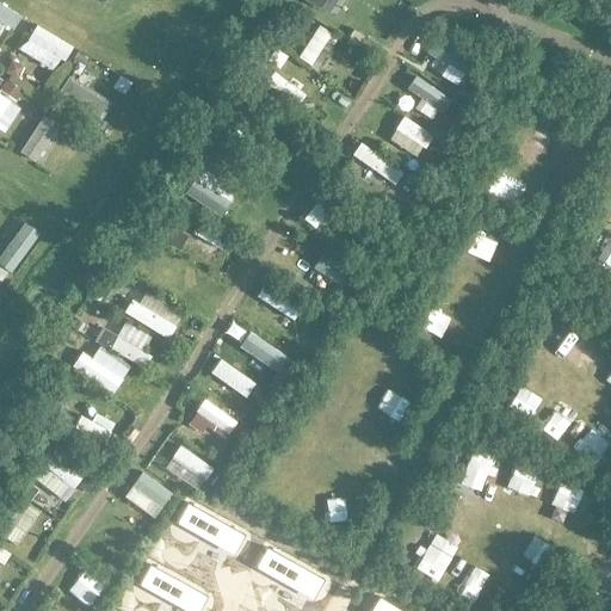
[(0,0),(0,32),(6,37),(20,12),(0,0)]
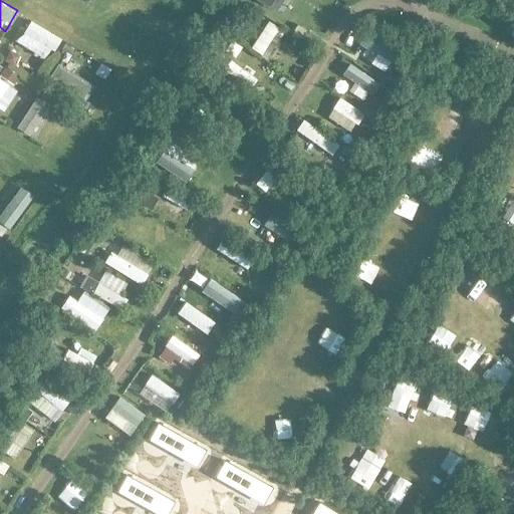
[(262,0),(280,9),(284,0),(262,0)]
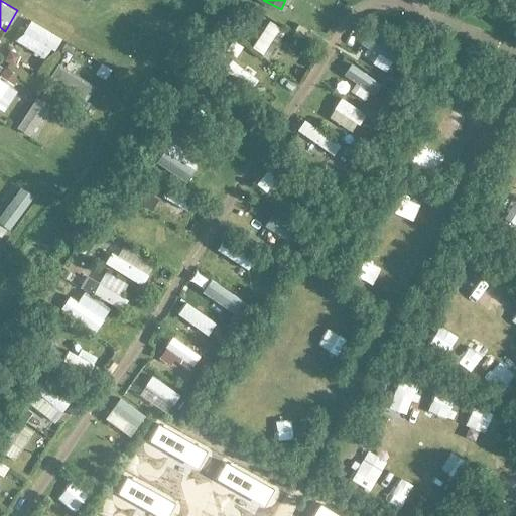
[(17,39),(46,58),(60,36),(31,17),(17,39)]
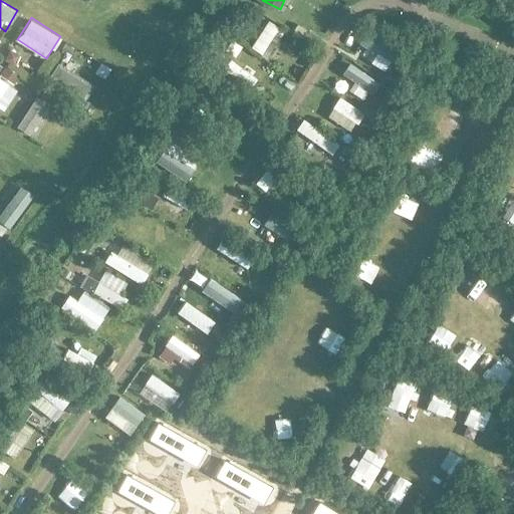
[(267,18),(251,46),(269,56),(285,28),(267,18)]
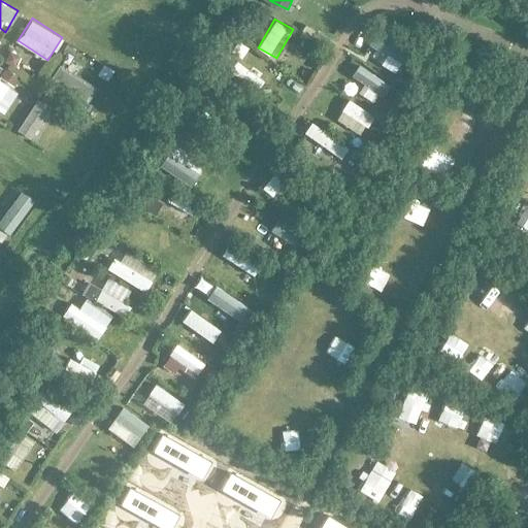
[(396,69),(408,48),(380,32),(371,43),(387,53),(382,60),(396,69)]
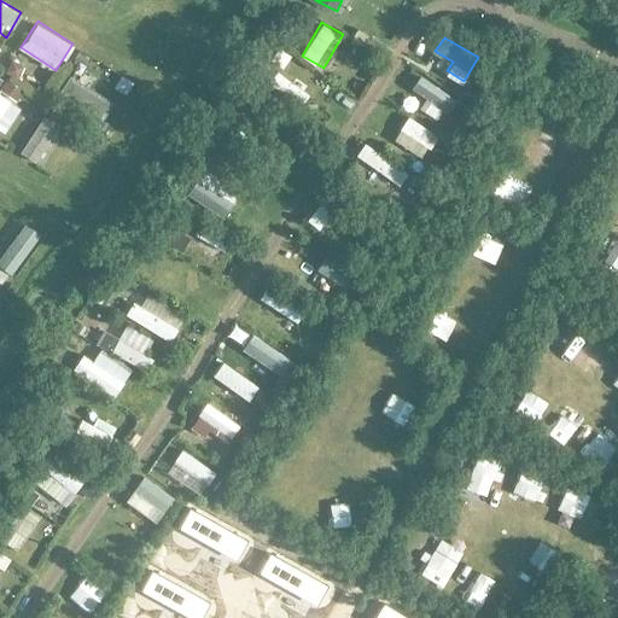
[(419,74),(410,89),(449,110),(458,95),(419,74)]
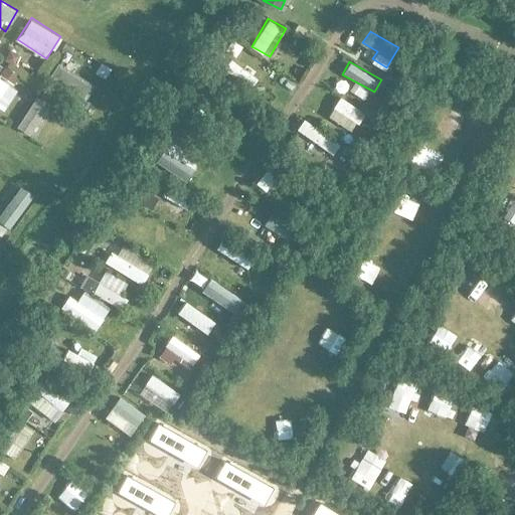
[(47,84),(84,101),(95,79),(56,63),(47,84)]
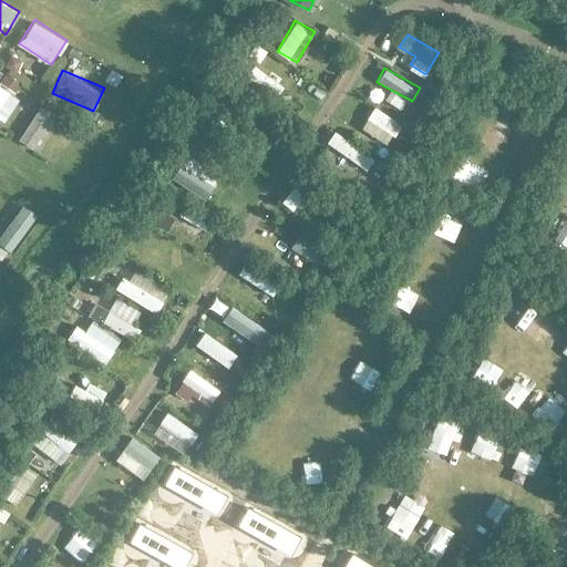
[(0,79),(0,80),(17,91),(22,82),(4,71),(0,79)]
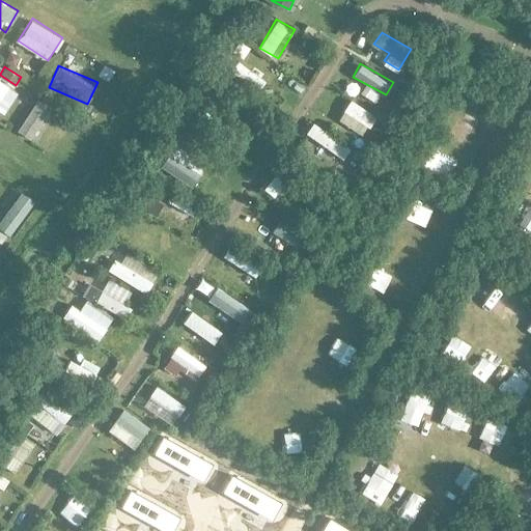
[(0,115),(4,117),(18,88),(0,80),(0,115)]
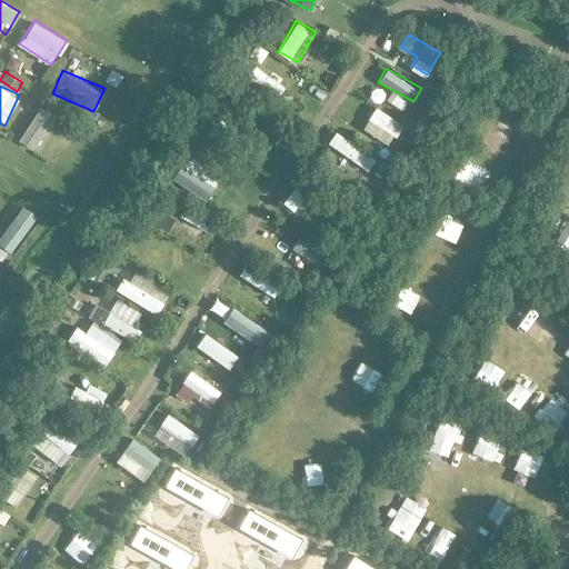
[(61,129),(69,113),(42,99),(29,122),(48,132),(52,123),(61,129)]
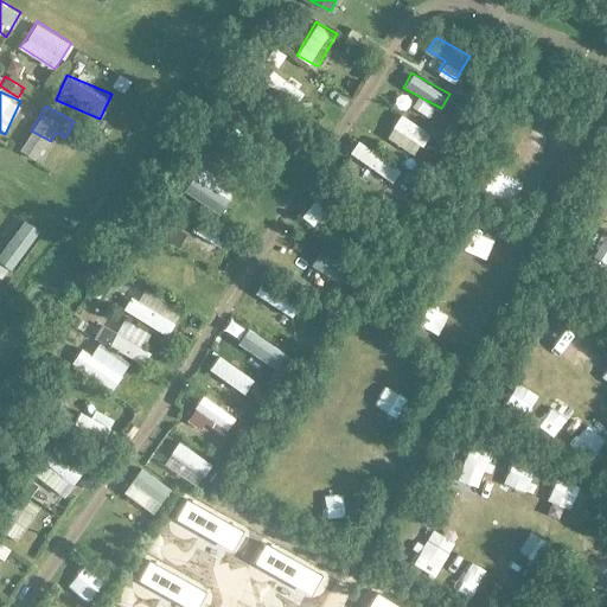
[(402,113),(387,135),(415,154),(430,132),(402,113)]
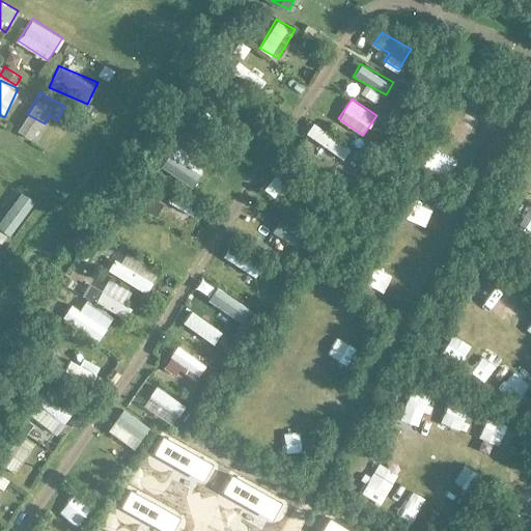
[(343,159),(352,147),(313,120),(305,132),(343,159)]
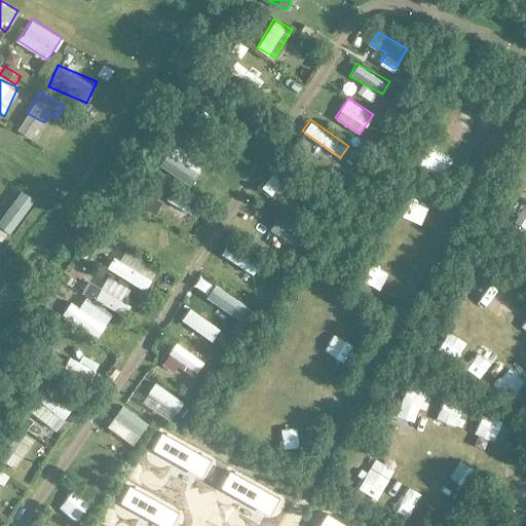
[(158,166),(191,186),(205,161),(174,142),(158,166)]
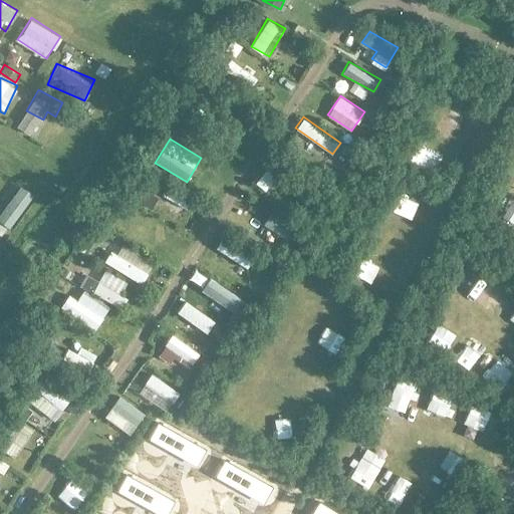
[(421,140),(415,158),(432,164),(439,147),(421,140)]
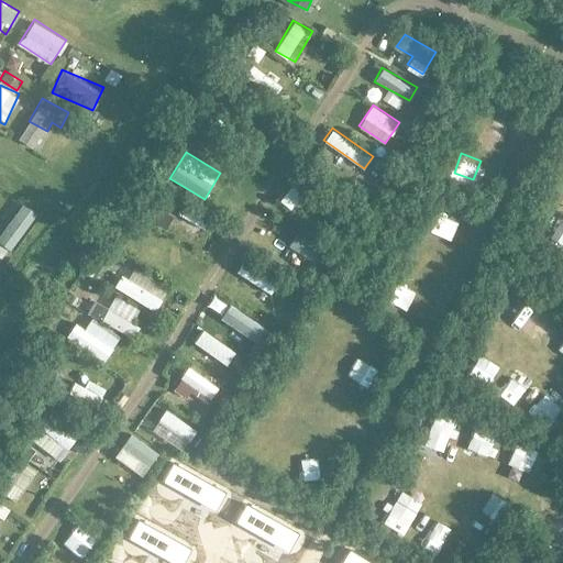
[(293,183),(279,199),(291,208),(305,192),(293,183)]
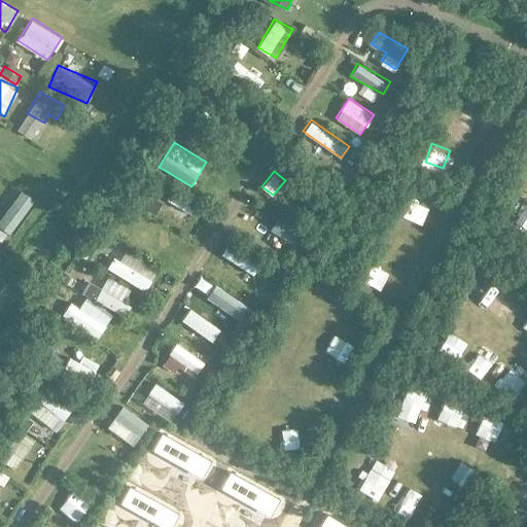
[(0,219),(0,225),(11,233),(35,198),(22,188),(0,219)]
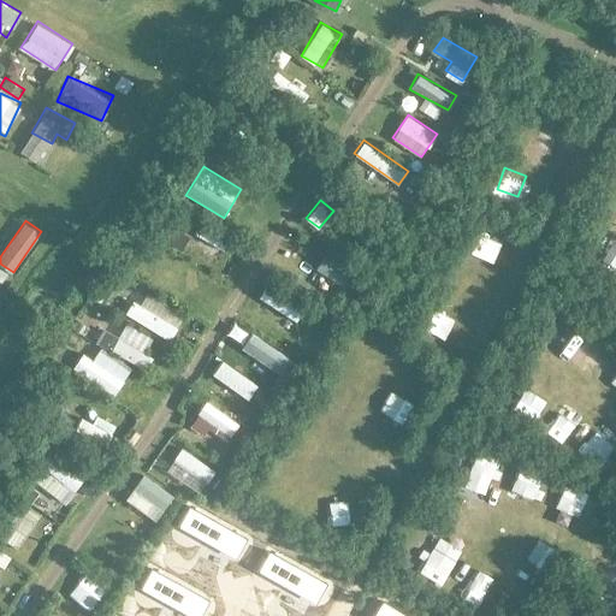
[(225,247),(231,235),(201,220),(195,234),(225,247)]
